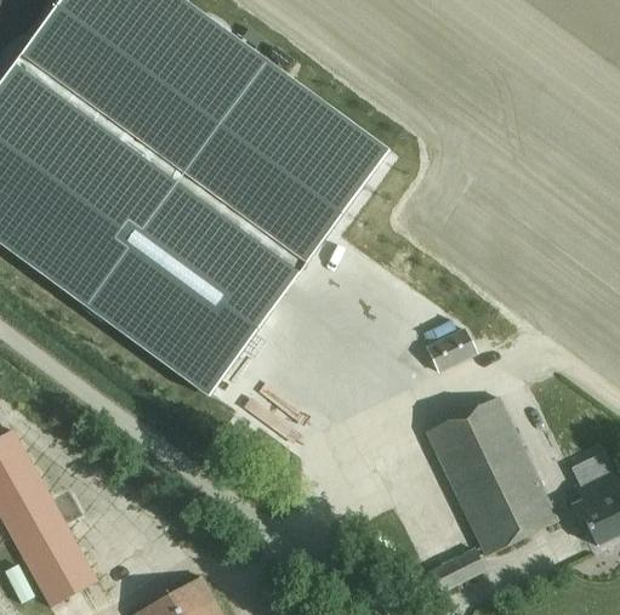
[(60,0),(0,81),(0,244),(205,396),(385,152),(284,78),(231,39),(177,0),(60,0)]
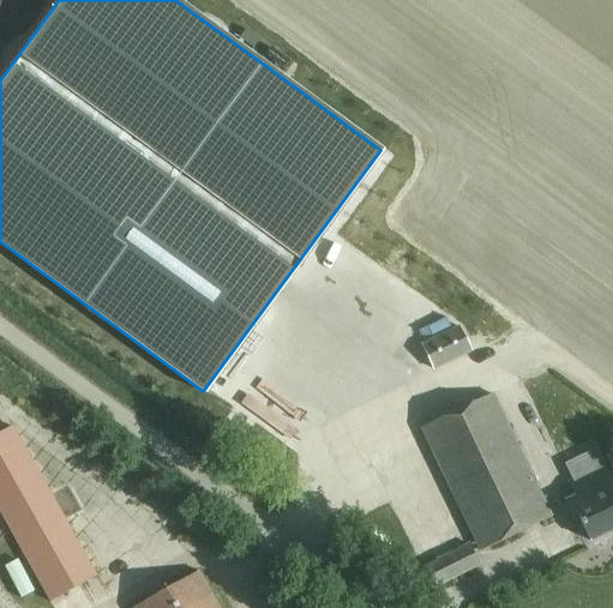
[(421,341),(432,365),(470,347),(458,321),(421,341)]
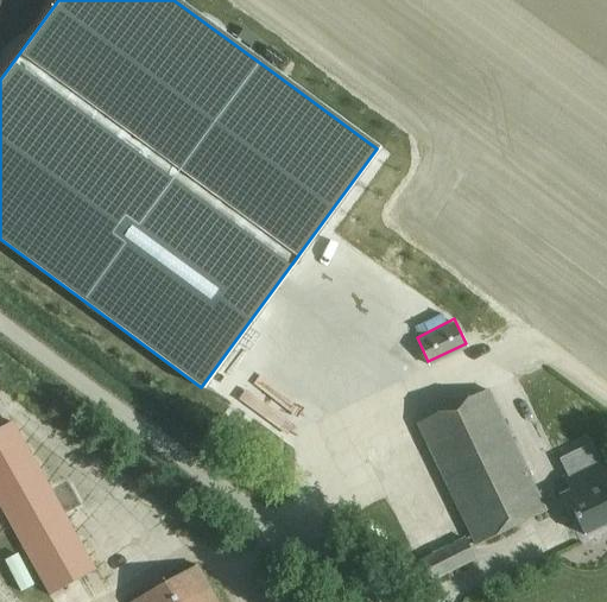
[(475,540),(545,507),(486,385),(416,419),(475,540)]
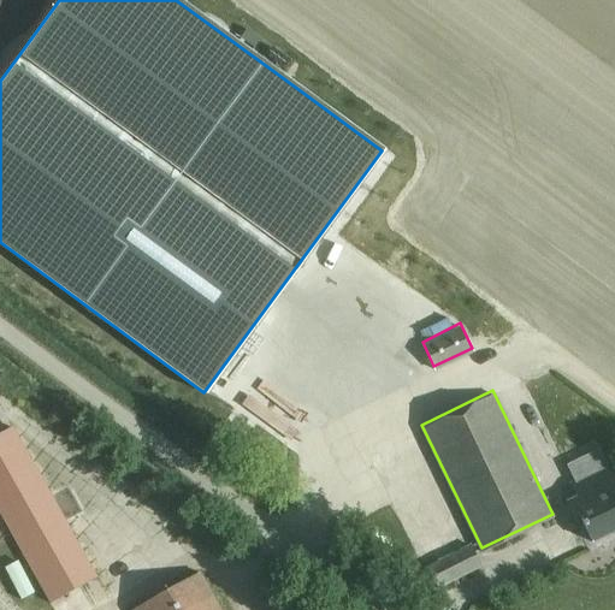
[(0,509),(49,598),(95,572),(12,422),(0,428),(0,509)]
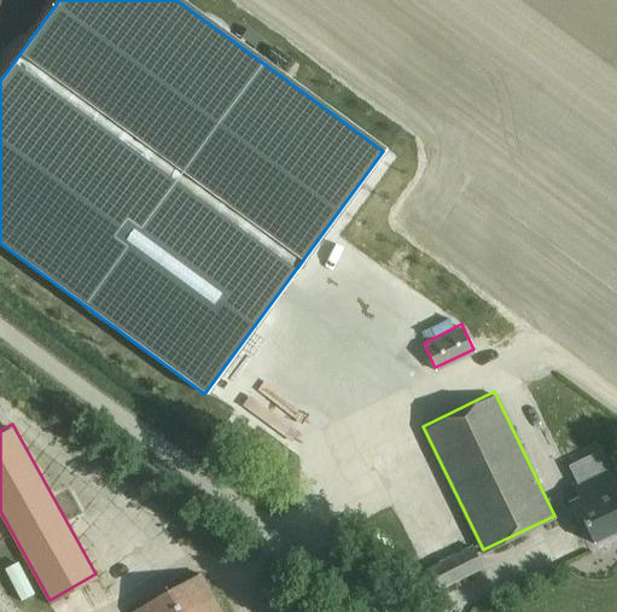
[(593,540),(616,526),(616,468),(613,460),(569,481),(576,495),(566,500),(576,519),(581,517),(593,540)]
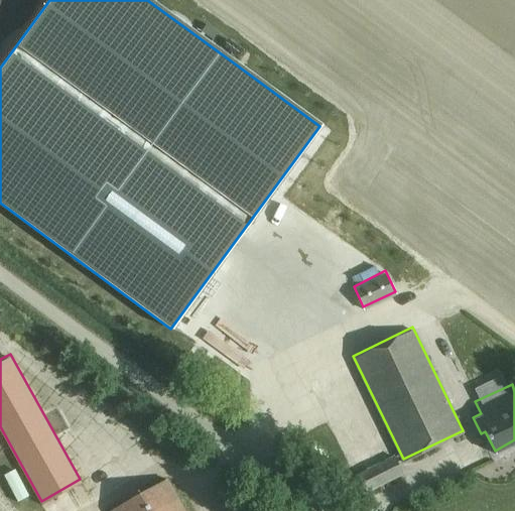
[(393,454),(353,473),(362,491),(401,471),(393,454)]
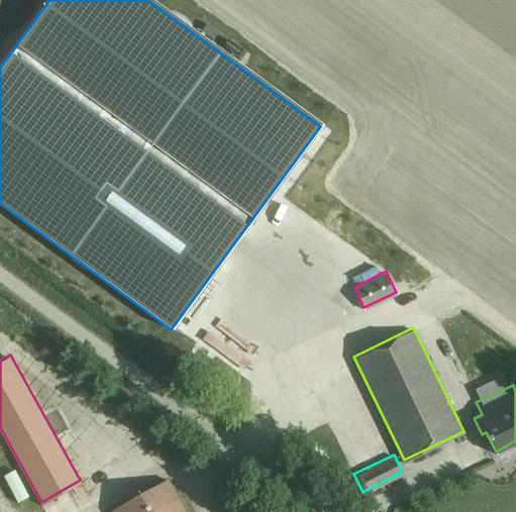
[(112,511),(187,511),(167,476),(110,508),(112,511)]
